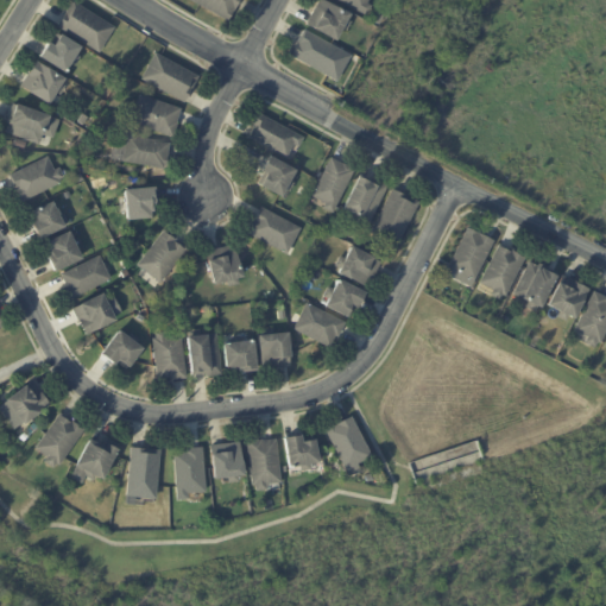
[(114,25),(98,50),(56,24),(70,0),(74,0),(114,25)]
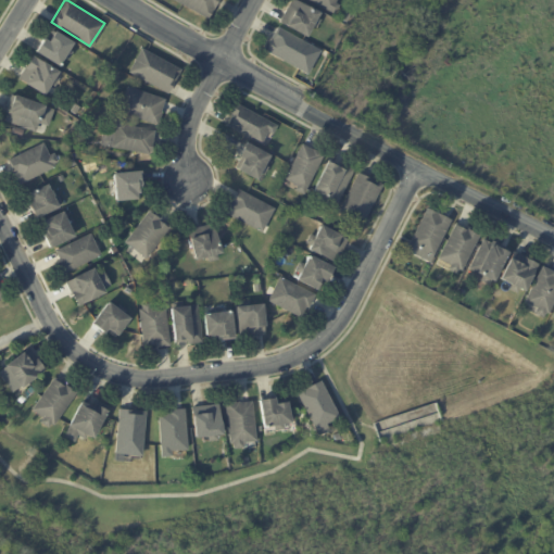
[(217,0),(208,20),(175,0),(217,0)]
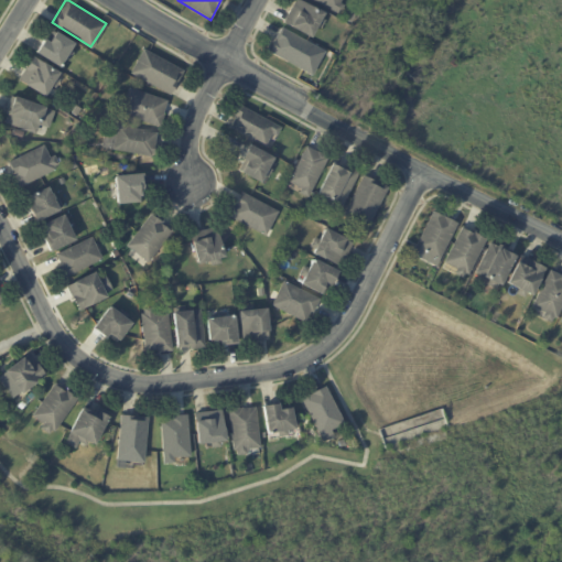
[(283,21),(294,0),(302,0),(326,12),(323,19),(325,20),(321,29),(317,26),(312,36),(283,21)]
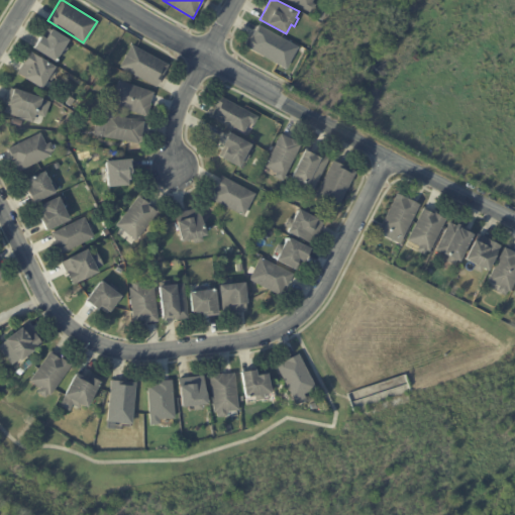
[(312,0),(312,1),(316,3),(311,12),(290,0),(312,0)]
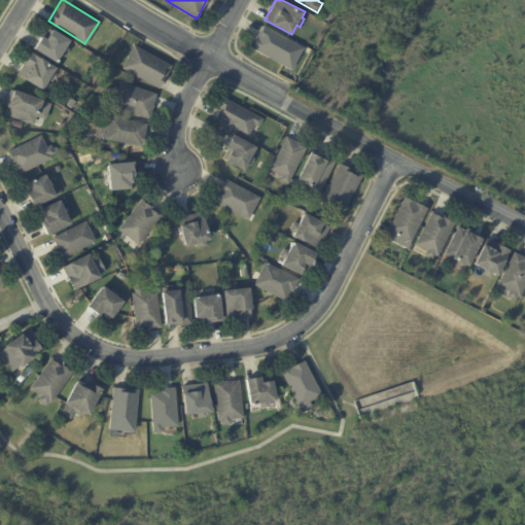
[(321,18),(325,9),(333,13),(328,21),(321,18)]
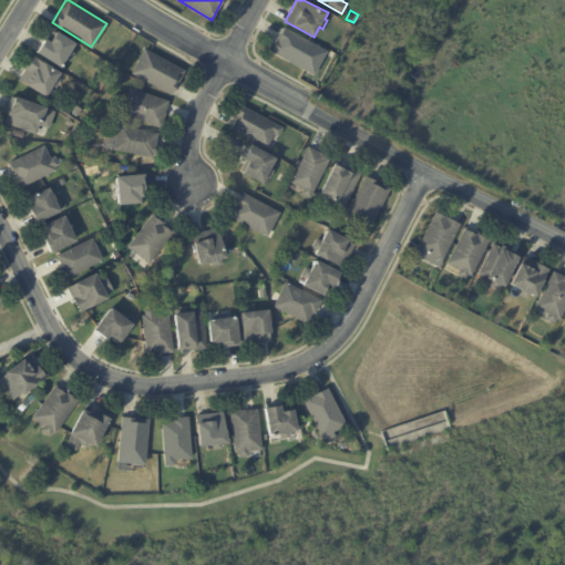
[(318,48),(306,71),(268,50),(275,37),(277,38),(283,27),(319,47),(318,48)]
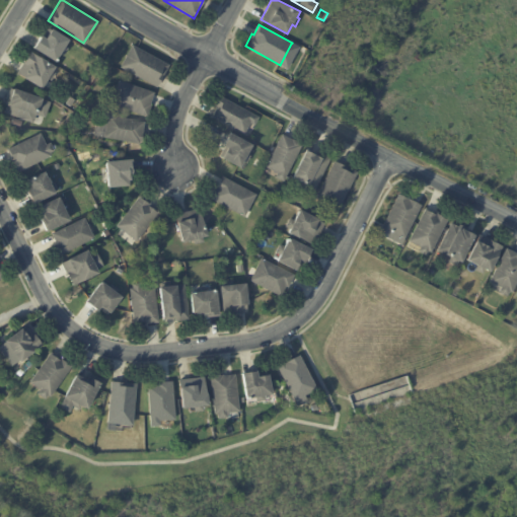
[(66,39),(62,46),(65,48),(61,55),(58,53),(53,60),(32,47),(40,35),(45,39),(51,28),(66,39)]
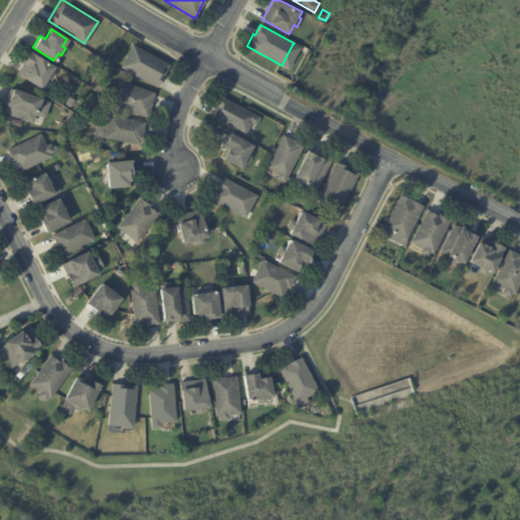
[(169,64),(158,87),(121,66),(133,44),(169,64)]
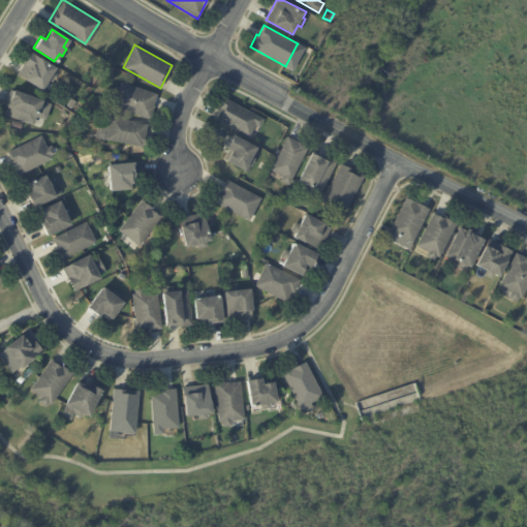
[(54,69),(52,73),(55,75),(52,82),(48,79),(41,89),(17,74),(29,53),(55,67),(54,69)]
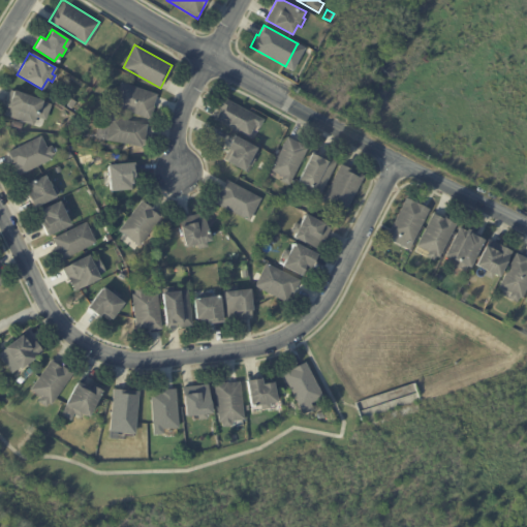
[(157,94),(153,106),(154,106),(150,118),(115,105),(116,103),(111,101),(113,93),(118,95),(122,82),(157,94)]
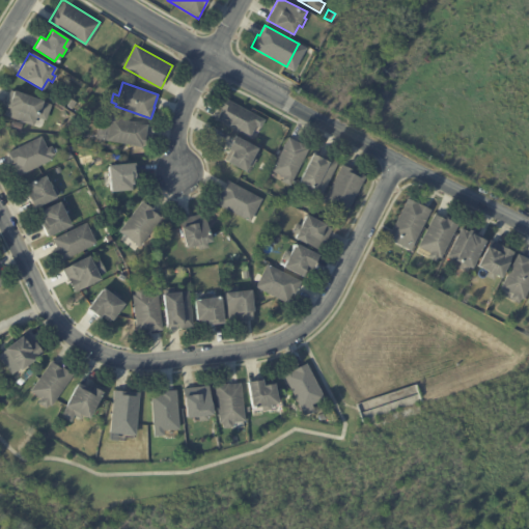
[(43,100),(36,116),(35,116),(32,124),(3,114),(6,106),(4,105),(10,88),(43,100)]
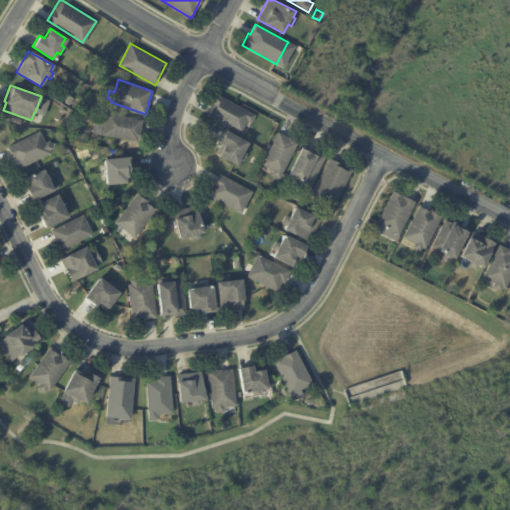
[(217,93),(255,114),(251,122),(247,120),(241,132),(208,115),(214,104),(211,103),(216,93),(217,93)]
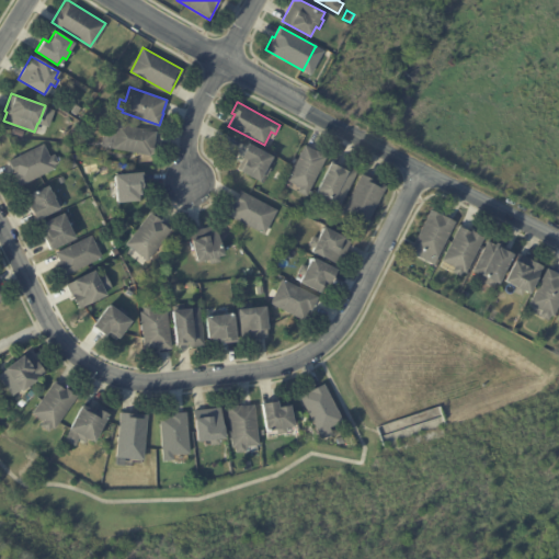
[(76,105),(80,107),(75,114),(70,111),(75,104),(76,105)]
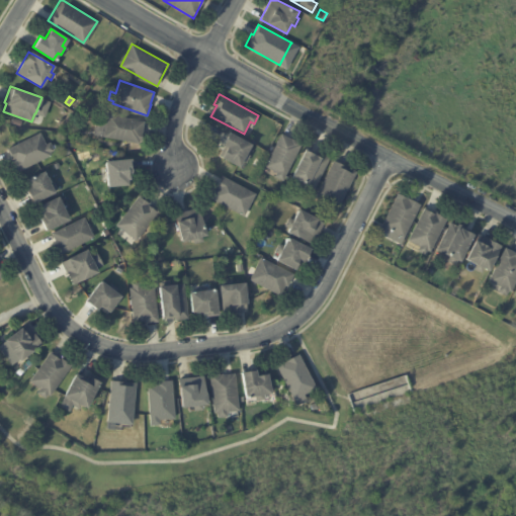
[(144,120),(141,140),(139,140),(139,143),(93,134),(96,120),(107,123),(108,114),(144,120)]
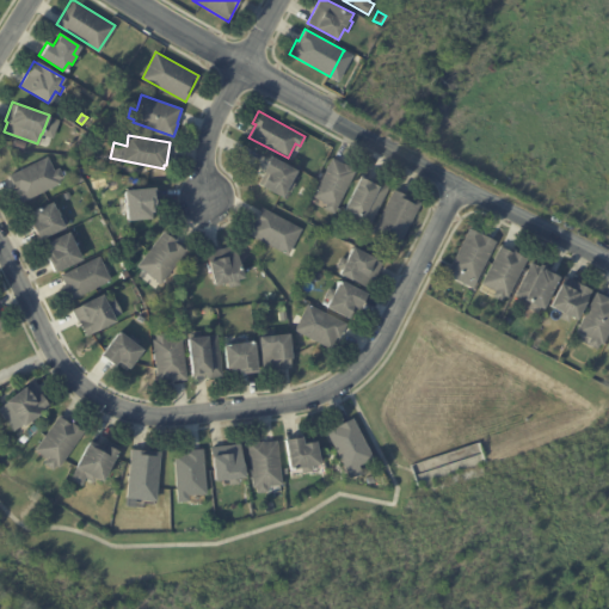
[(289,190),(288,191),(284,190),(282,196),(257,183),(263,171),(262,171),(269,155),(295,170),(289,182),(293,183),(289,190)]
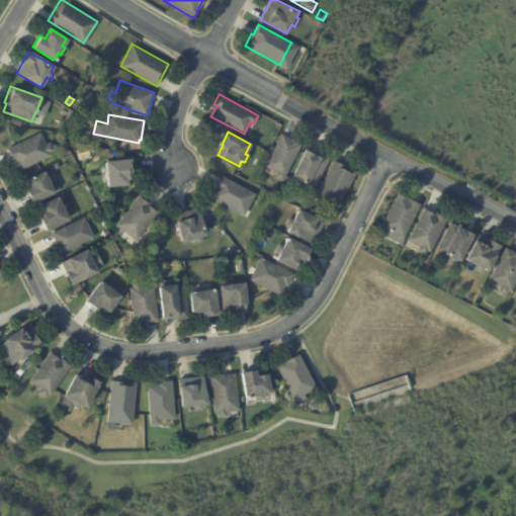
[(14,168),(10,160),(11,159),(6,149),(38,133),(44,145),(49,143),(53,150),(48,152),(50,155),(15,171),(14,168)]
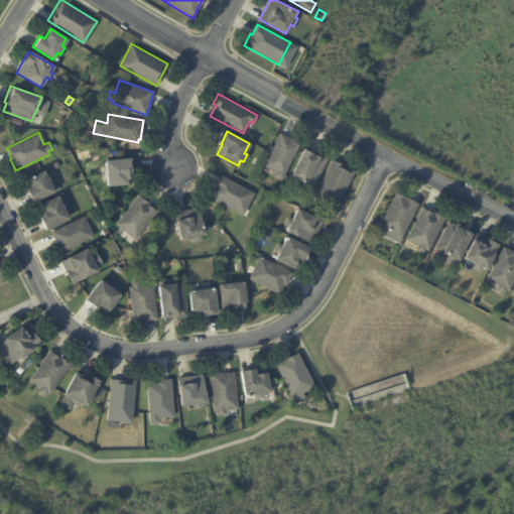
[(281,133),(291,137),(298,140),(298,142),(301,144),(282,180),(274,175),(276,171),(264,164),(281,132),(281,133)]
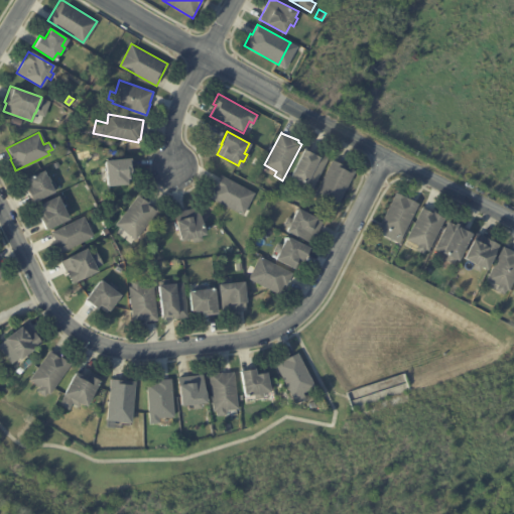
[(70,151),(65,154),(61,148),(67,146),(70,151)]
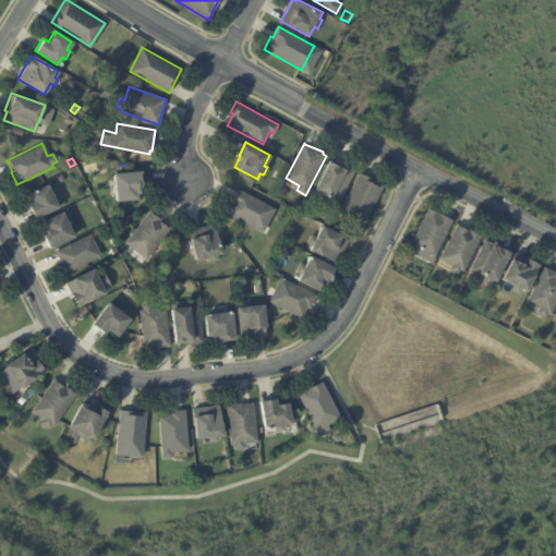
[(330,160),(339,165),(341,161),(355,169),(338,203),(328,198),(326,204),(311,196),(329,160),(330,160)]
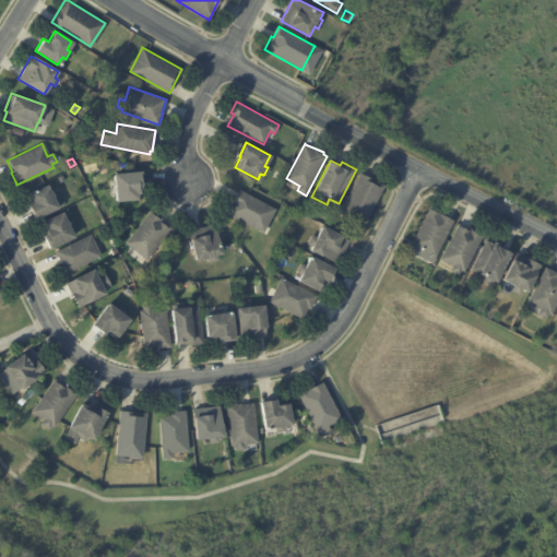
[(140,173),(141,187),(138,187),(139,193),(137,194),(137,200),(116,201),(114,175),(140,172),(140,173)]
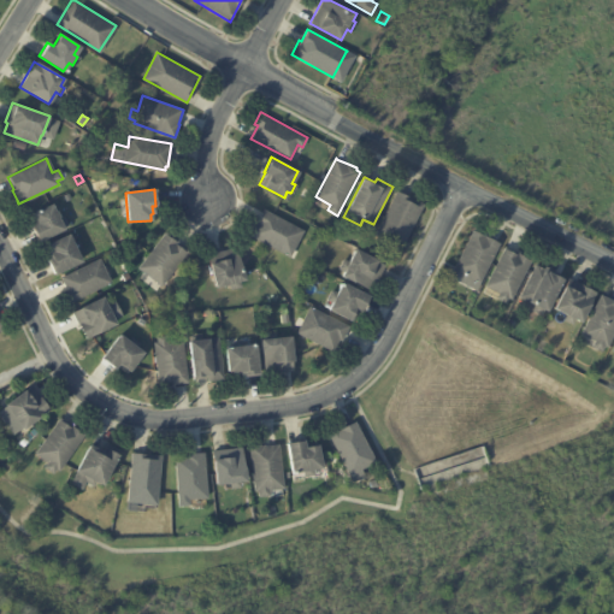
[(399,189),(425,202),(402,248),(375,234),(397,189),(399,189)]
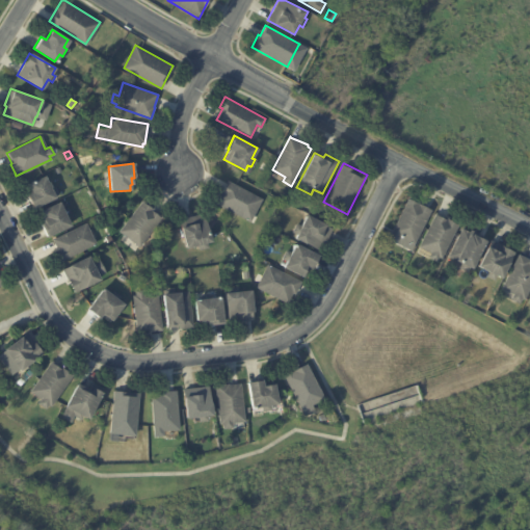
[(32,206),(27,194),(31,192),(27,184),(44,176),(47,182),(48,182),(51,188),(53,186),(57,195),(54,196),(54,197),(33,208),(32,206)]
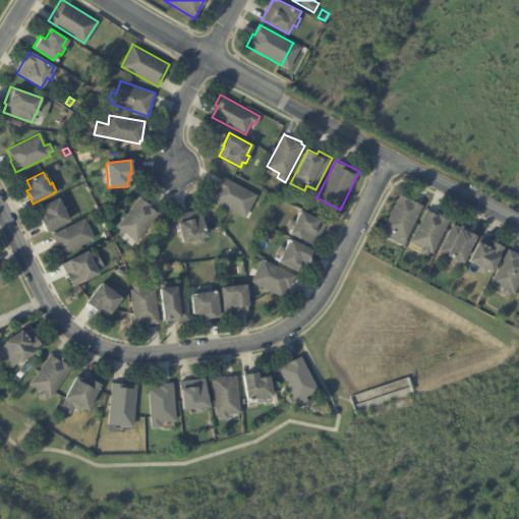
[(216,191),(224,176),(257,194),(245,217),(212,198),(216,191)]
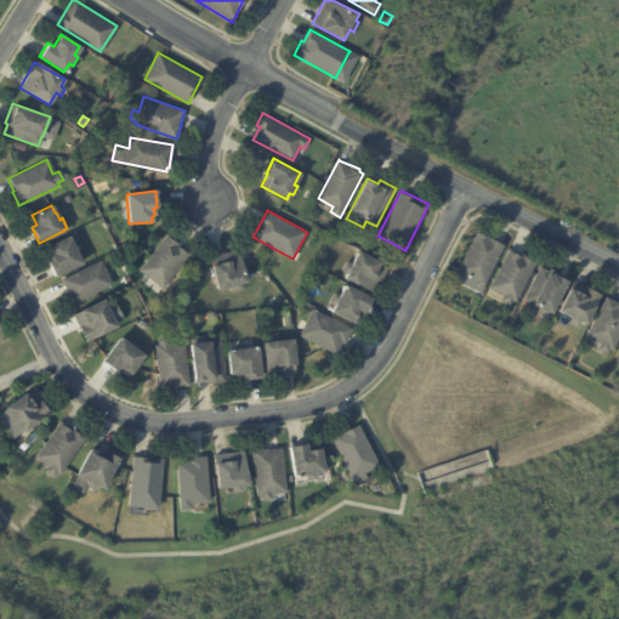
[(489,237),(505,244),(481,293),(453,278),(478,231),(489,237)]
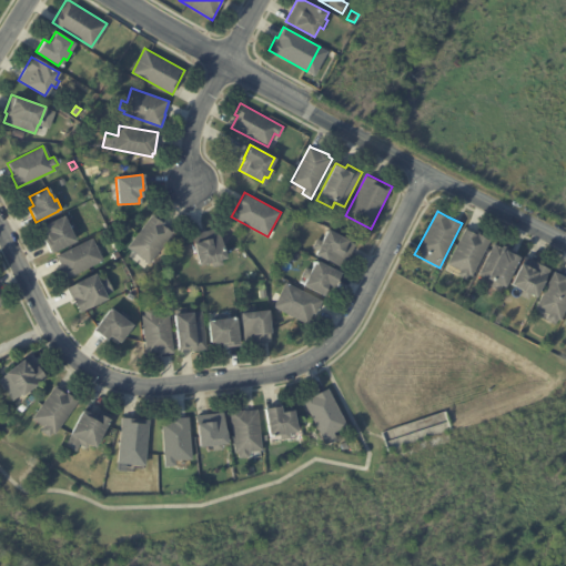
[(163,221),(164,222),(162,224),(173,232),(149,263),(128,246),(153,213),(163,221)]
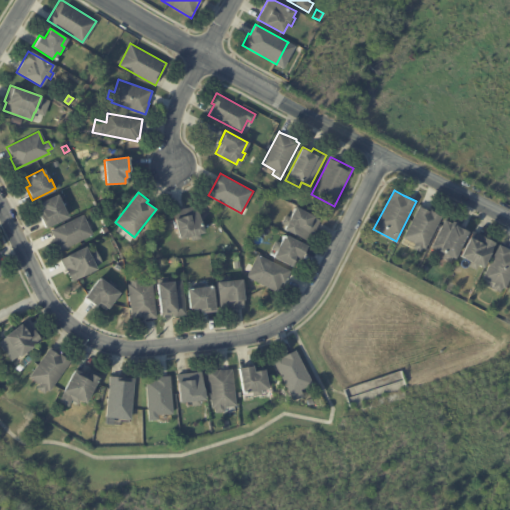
[(44,226),(39,215),(41,214),(39,209),(41,208),(39,203),(56,195),(66,217),(45,228),(44,226)]
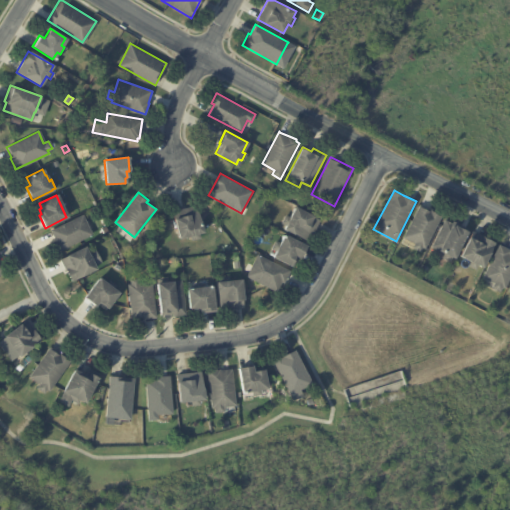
[(429,209),(430,210),(431,208),(443,214),(426,249),(423,247),(421,251),(413,247),(415,243),(403,237),(420,204),(429,209)]
